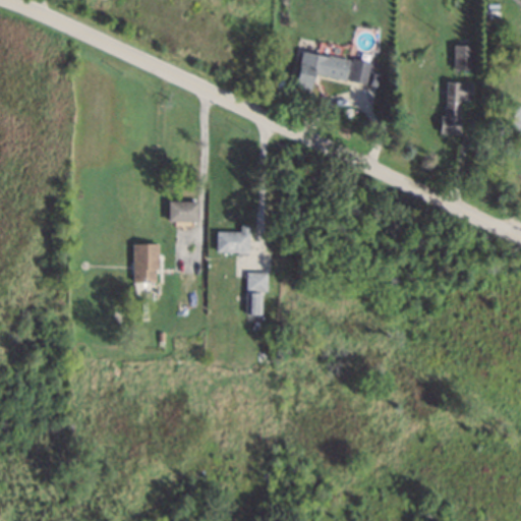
[(475,44),(453,45),(454,69),(475,69),(475,44)]
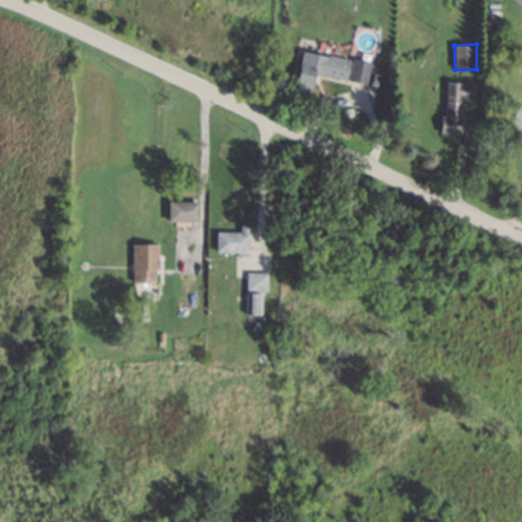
[(368,84),(372,61),(352,57),(352,59),(302,51),(296,87),(311,90),(314,74),(368,84)]
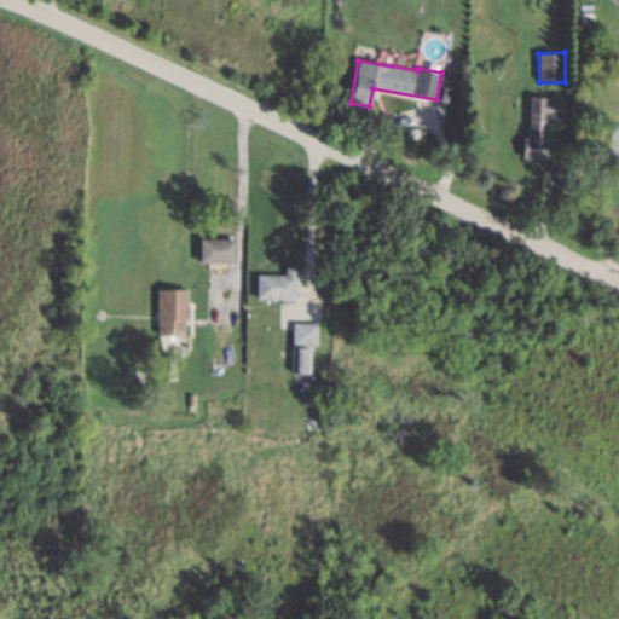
[(526,158),(547,158),(548,119),(561,119),(561,98),(527,97),(526,158)]
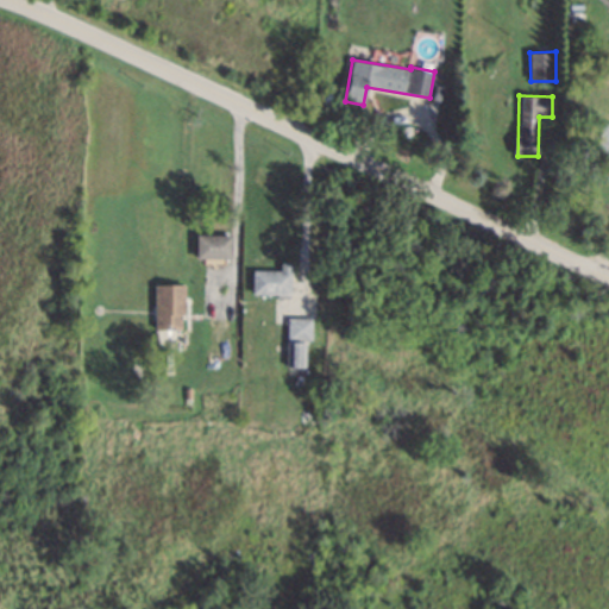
[(608,123),(602,121),(594,155),(608,158),(608,123)]
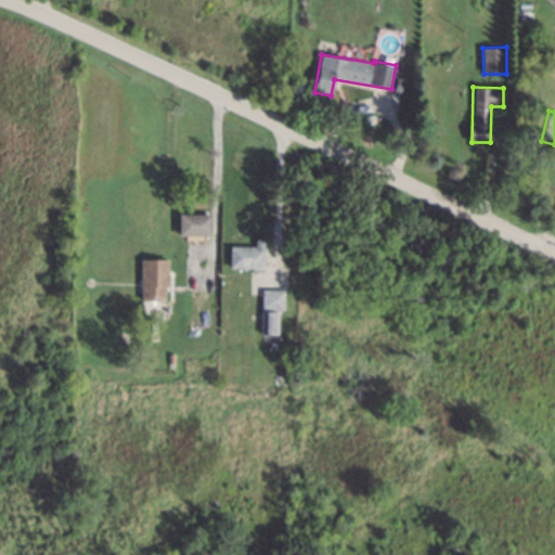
[(179,235),(211,235),(211,214),(180,214),(179,235)]
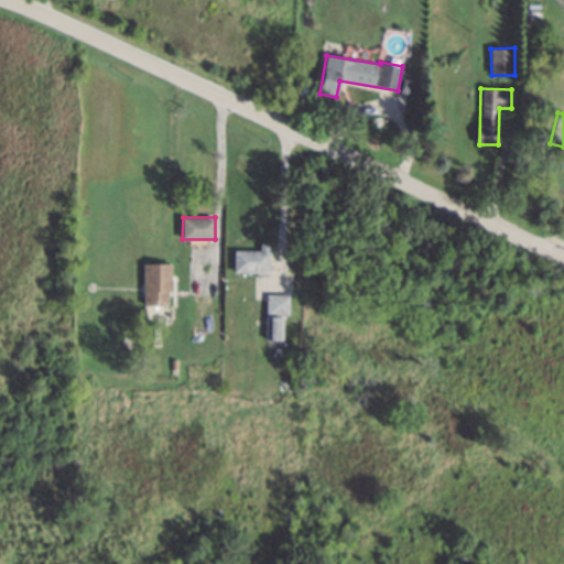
[(235,250),(234,272),(270,273),(270,243),(260,243),(260,250),(235,250)]
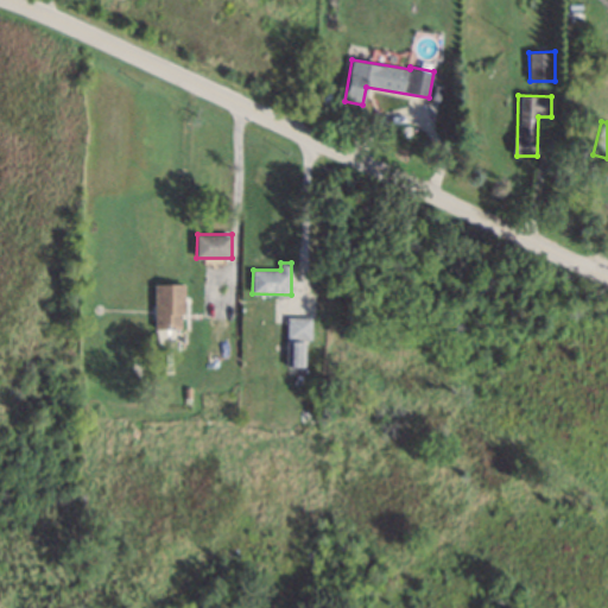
[(156,285),(185,285),(187,315),(182,315),(182,329),(156,329),(156,285)]
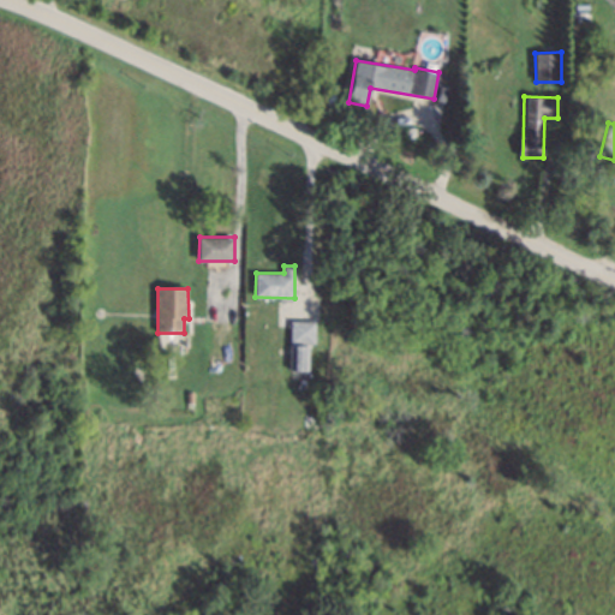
[(291,344),(315,344),(316,321),(291,321),(291,344)]
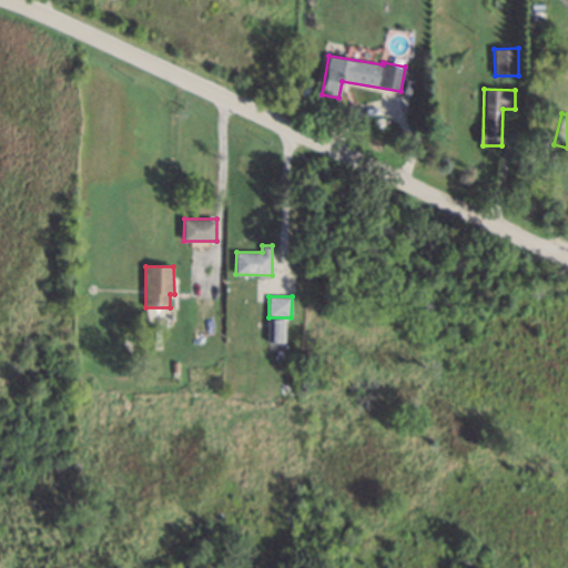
[(285,343),(286,320),(269,318),(267,342),(285,343)]
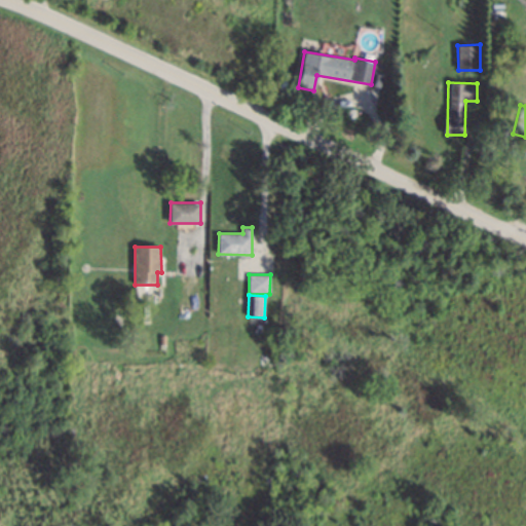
All buildings are outlined.
